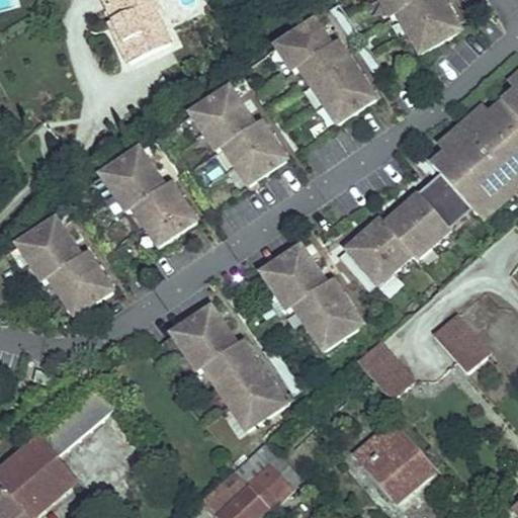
[(121,47),(130,66),(172,47),(157,14),(161,12),(155,0),(103,0),(115,23),(115,24),(119,22),(128,42),(121,47)]
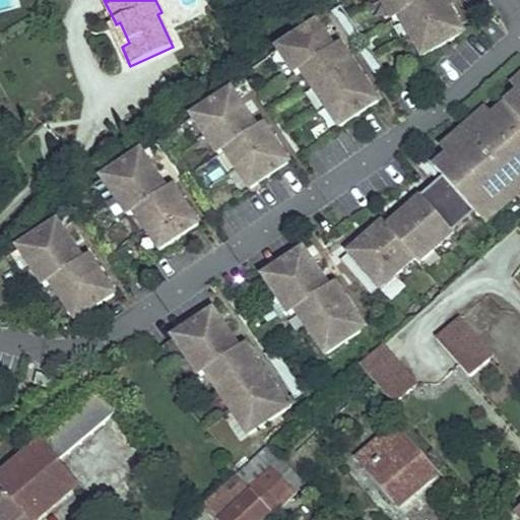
[(401,18),(424,57),(464,34),(444,0),(382,0),(395,21),(401,18)]
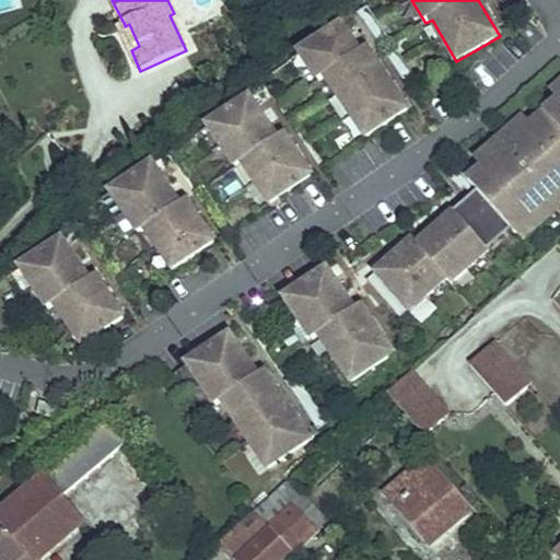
[(358,14),(381,48),(391,41),(369,8),(358,14)]
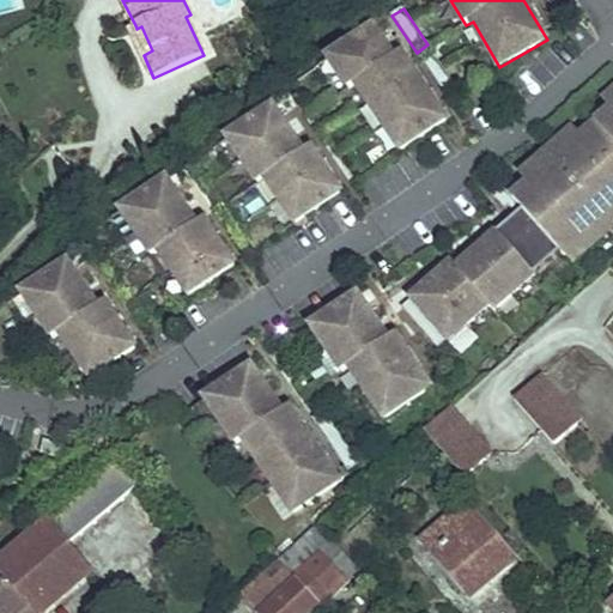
[(132,30),(144,55),(152,50),(141,26),(137,29),(137,28),(132,30)]
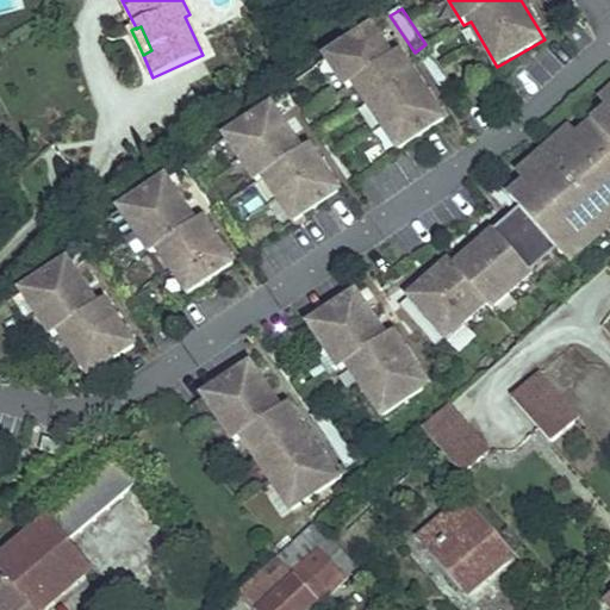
[(399,150),(444,119),(399,53),(392,57),(373,29),(328,60),(348,89),(355,85),(399,150)]
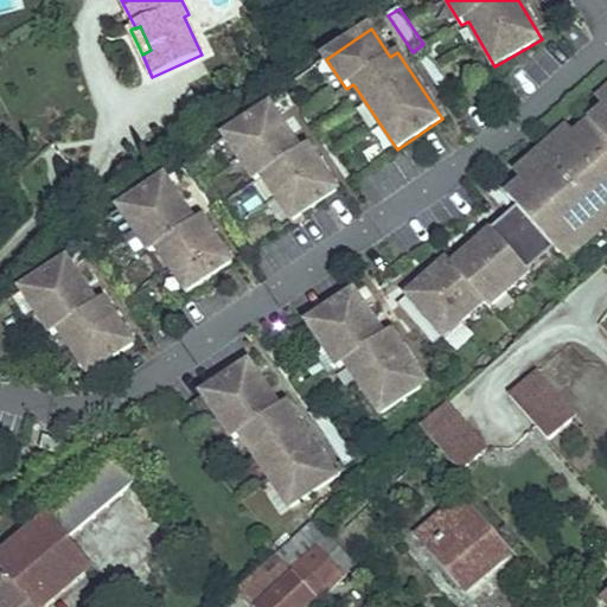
[(420,63),(445,98),(455,91),(430,56),(420,63)]
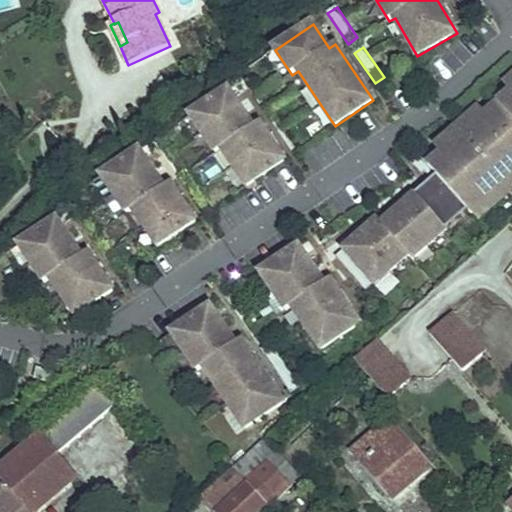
[(153,89),(162,96),(172,83),(162,76),(153,89)]
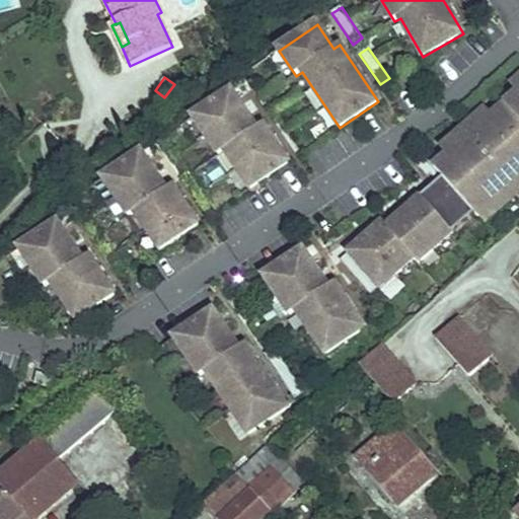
[(225,152),(250,190),(289,163),(263,126),(257,130),(232,92),(194,119),(219,156),(225,152)]
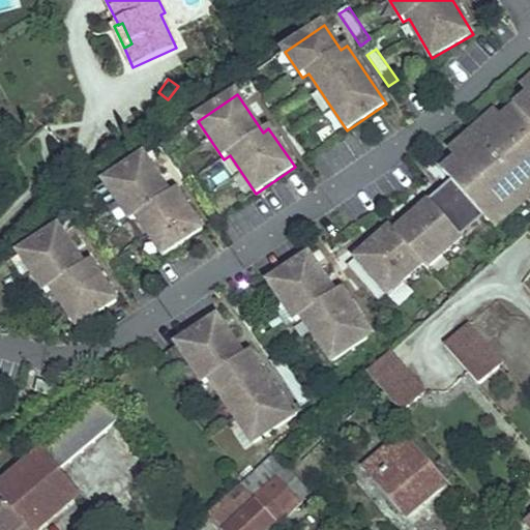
[(529,95),(529,96),(517,108),(529,122),(529,95)]
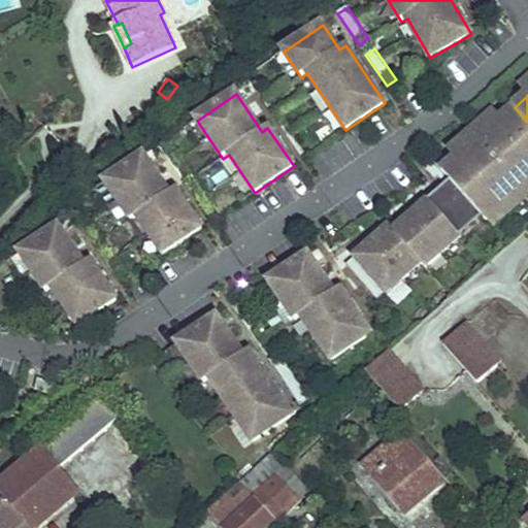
[(527,122),(515,107),(502,120),(501,120),(502,122),(487,135),(481,128),(468,139),(474,146),(459,161),(457,159),(457,160),(442,172),(449,178),(451,182),(484,218),(487,222),(489,221),(504,206),(510,213),(527,197),(527,122)]
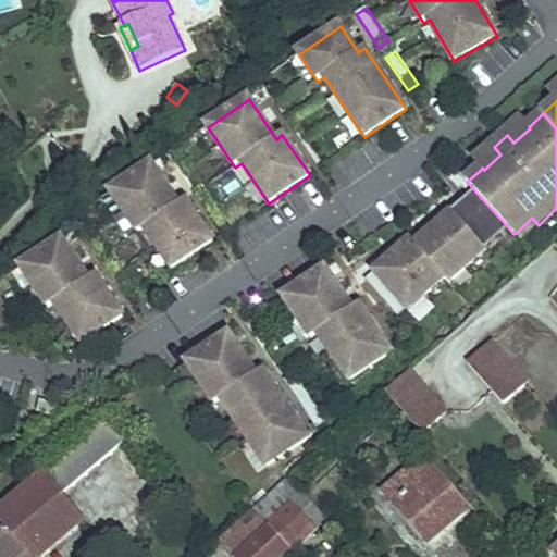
[(507,135),(514,143),(530,128),(529,126),(530,126),(524,120),(507,135)]
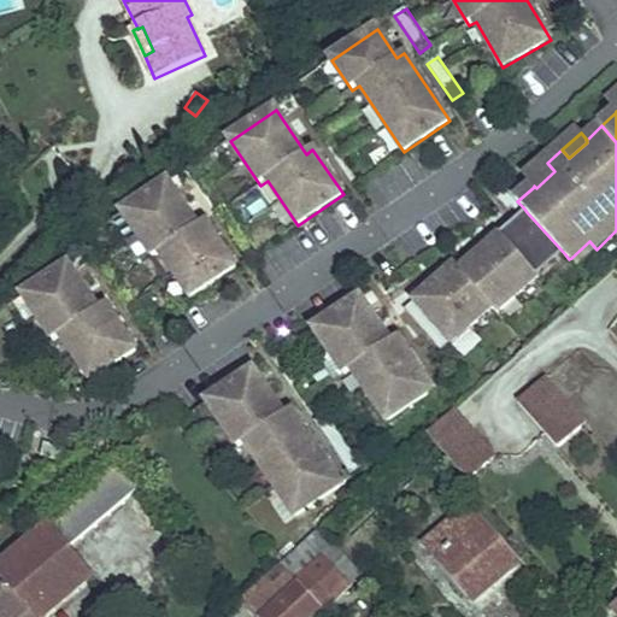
[(547,163),(528,180),(534,187),(534,186),(536,188),(554,171),(547,163)]
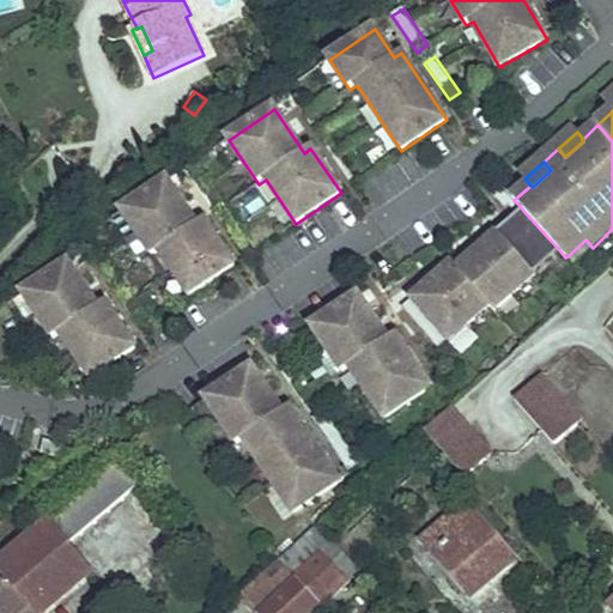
[(484,186),(505,211),(509,207),(515,213),(521,207),(514,200),(493,176),(484,186)]
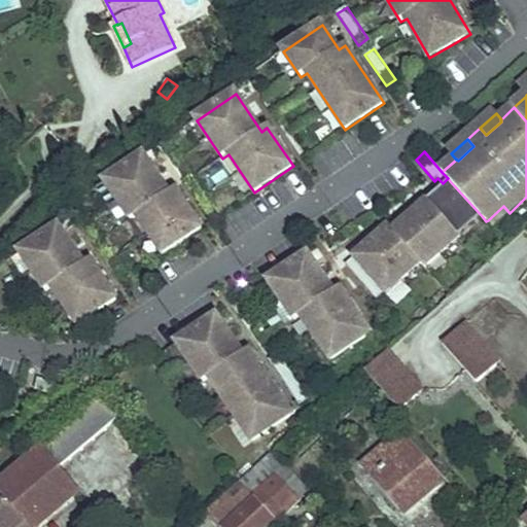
[(163,255),(202,229),(175,189),(169,194),(143,155),(104,182),(131,221),(137,217),(163,255)]
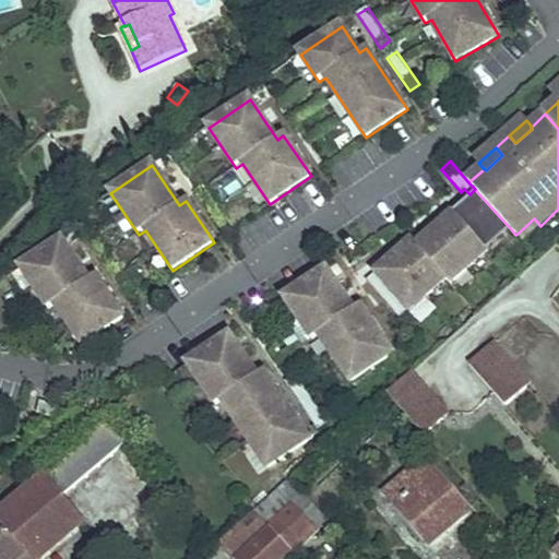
[(454,213),(489,252),(512,230),(477,192),(454,213)]
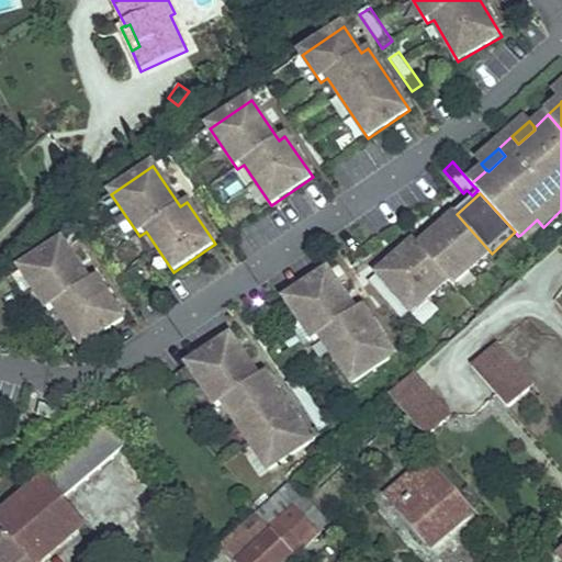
[(456,285),(492,254),(457,214),(420,247),(415,242),(378,276),(411,313),(413,314),(450,280),(456,285)]
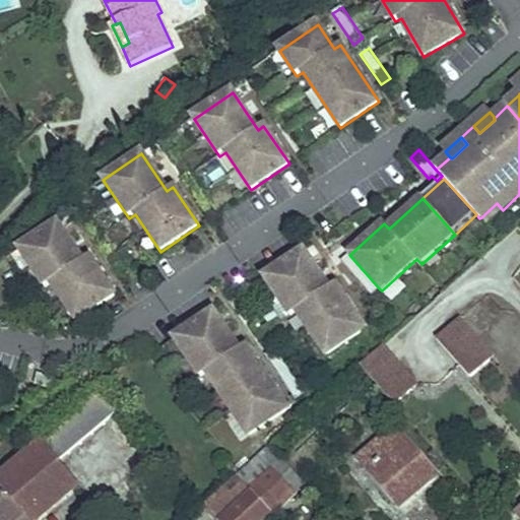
[(481,217),(488,223),(503,210),(497,203),(481,217)]
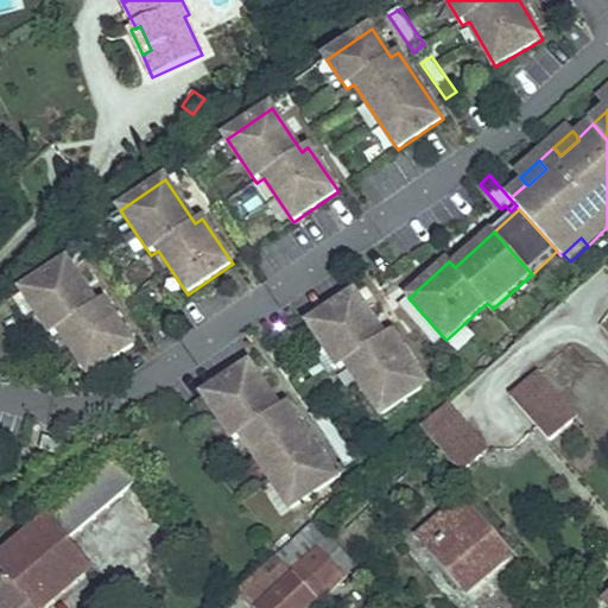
[(59,333),(89,375),(134,346),(105,301),(97,305),(68,261),(23,292),(54,337),(59,333)]
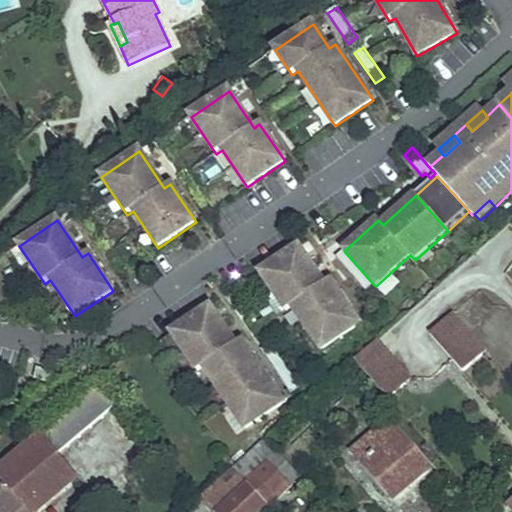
[(292,307),(321,350),(360,324),(330,280),(324,284),(299,246),(260,273),(286,311),(292,307)]
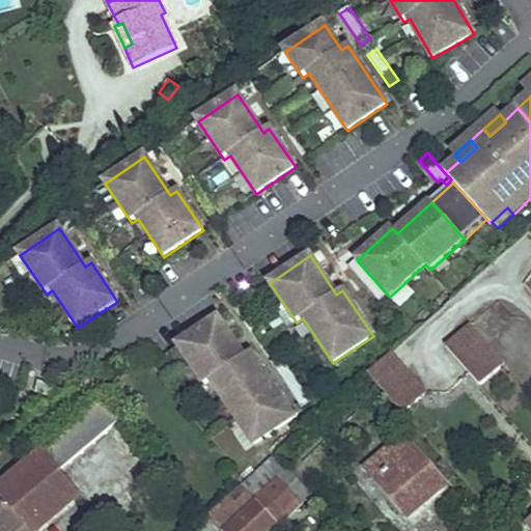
[(348,268),(381,303),(388,296),(357,260),(348,268)]
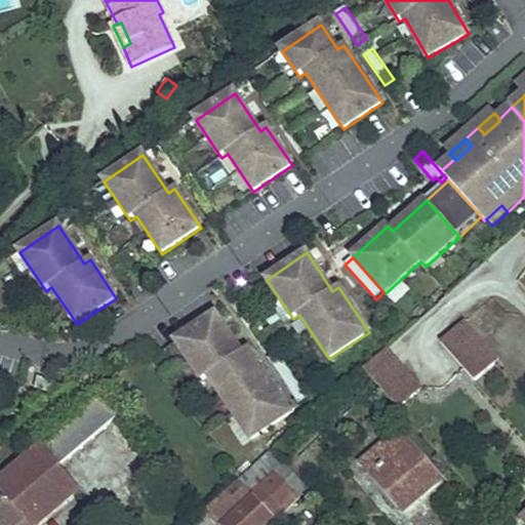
[(208,376),(250,440),(290,412),(247,349),(242,353),(216,315),(176,341),(202,380),(208,376)]
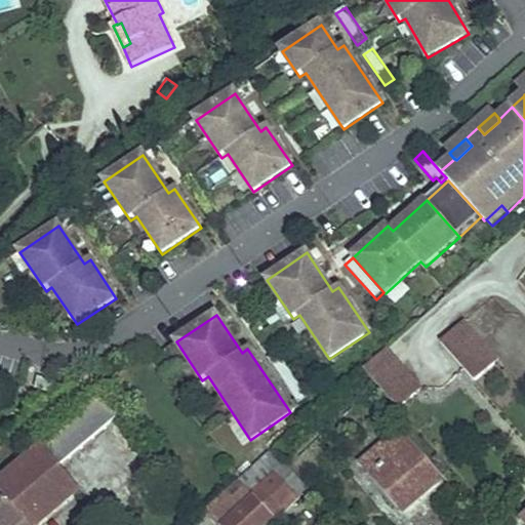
[(475,381),(476,380),(498,361),(465,323),(441,342),(475,381)]
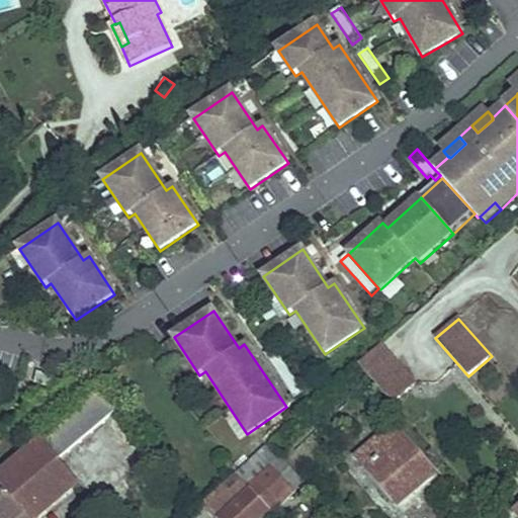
[(382,345),(359,366),(394,404),(416,383),(382,345)]
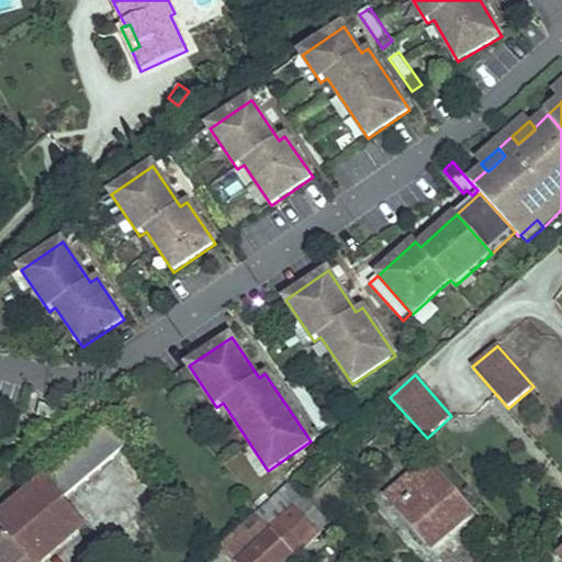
[(287,384),(319,433),(330,426),(296,377),(287,384)]
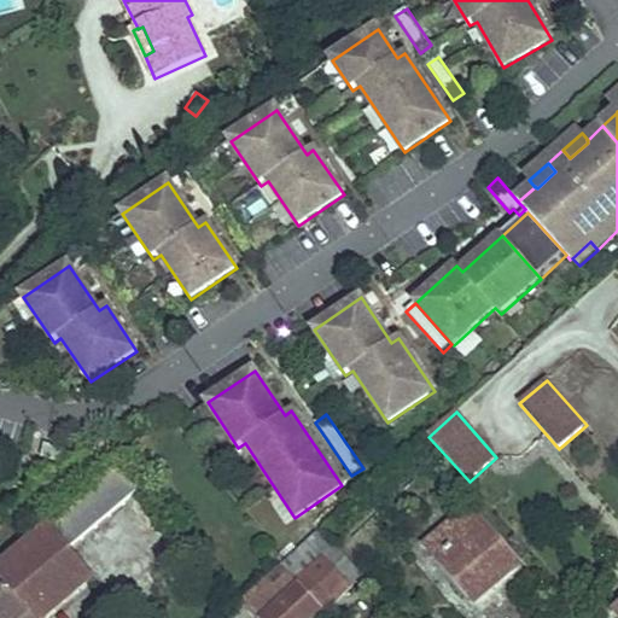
[(41,458),(63,464),(66,452),(44,445),(41,458)]
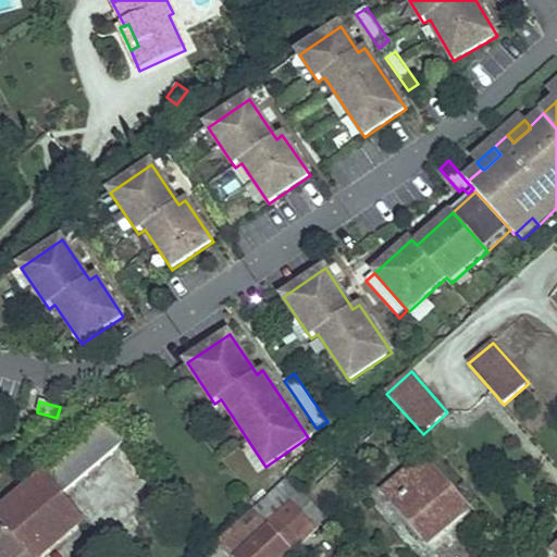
[(0,556),(40,556),(42,555),(31,542),(70,507),(62,497),(124,444),(106,421),(0,512),(0,521),(8,530),(0,535),(0,556)]
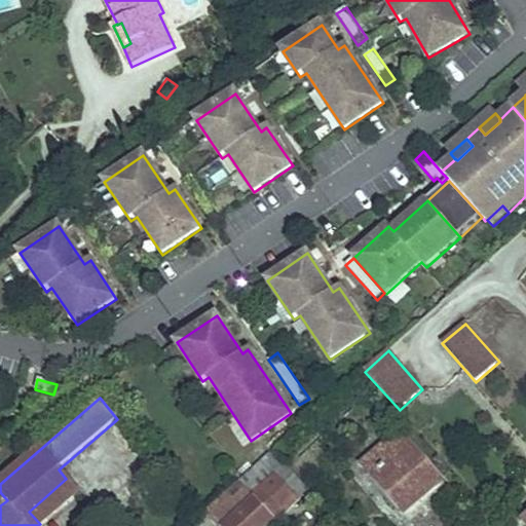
[(363,464),(405,513),(442,481),(401,433),(363,464)]
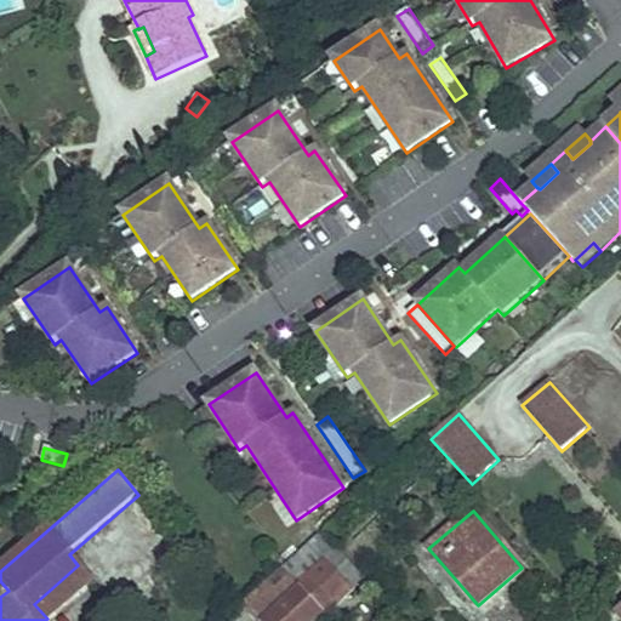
[(324,533),(244,604),(260,620),(315,620),(364,577),(324,533)]
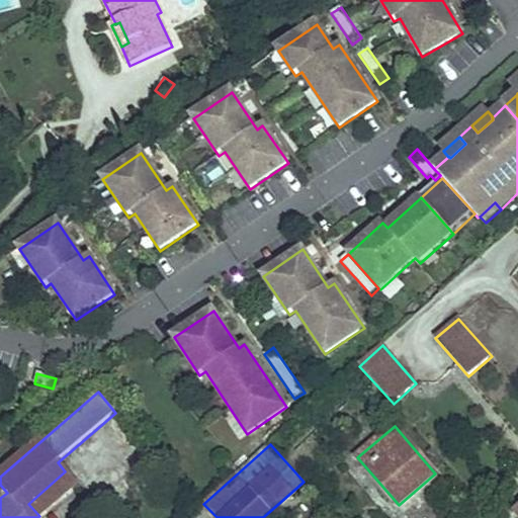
[(28,504),(39,516),(77,485),(65,471),(28,504)]
